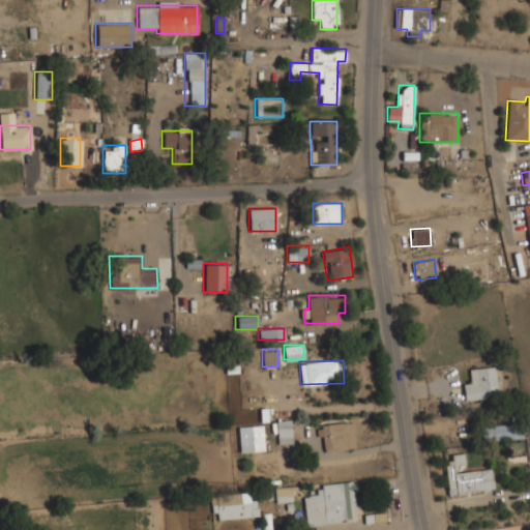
[(496,396),(495,366),(470,369),(471,380),(462,381),(463,399),(496,396)]
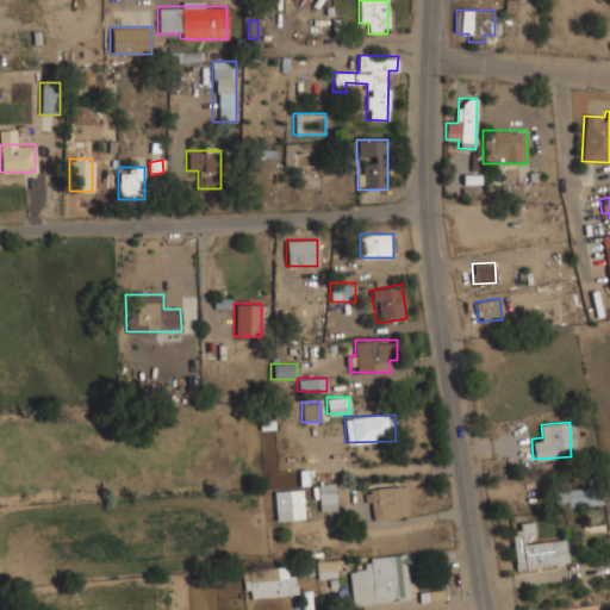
[(336,484),(317,484),(317,510),(336,510),(336,484)]
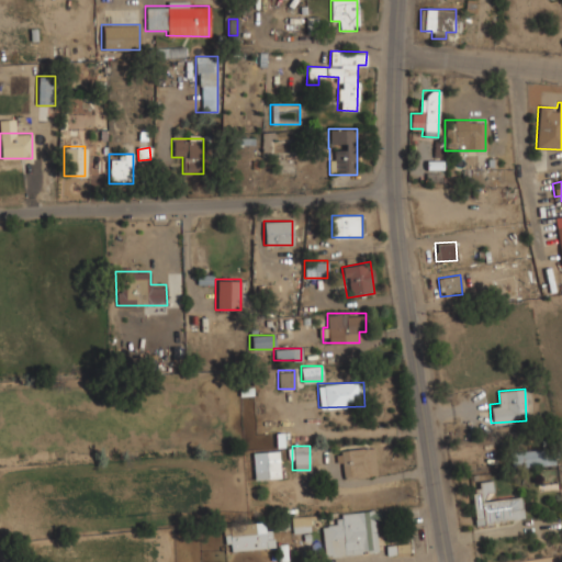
[(337,478),(375,476),(374,447),(336,449),(337,478)]
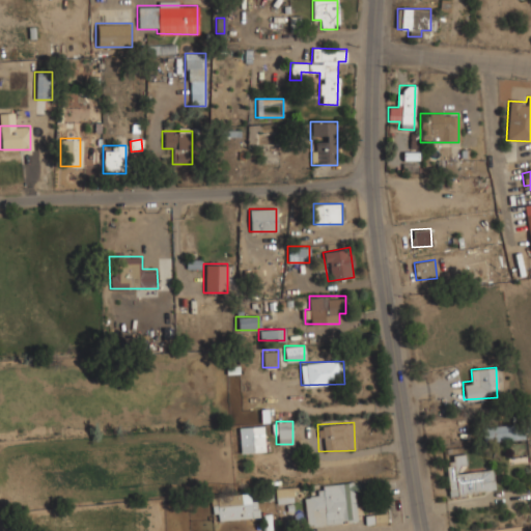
[(262,425),(238,426),(239,453),(263,451),(262,425)]
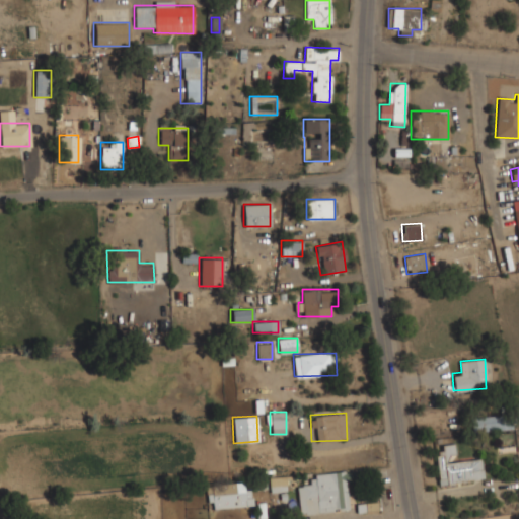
[(471,416),(471,430),(512,430),(512,416),(471,416)]
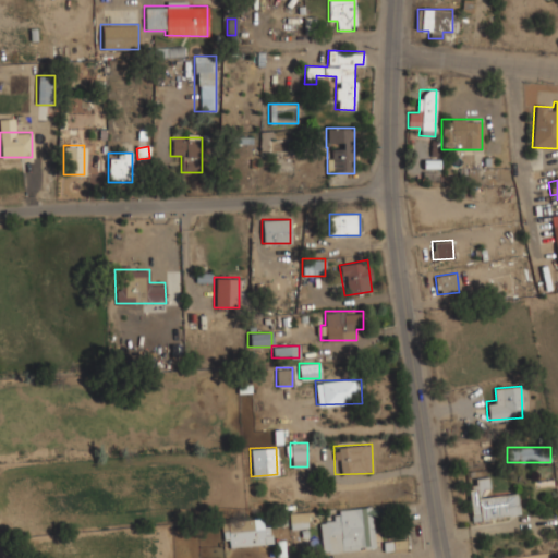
[(471,521),(520,516),(518,493),(492,496),(489,477),(466,480),(471,521)]
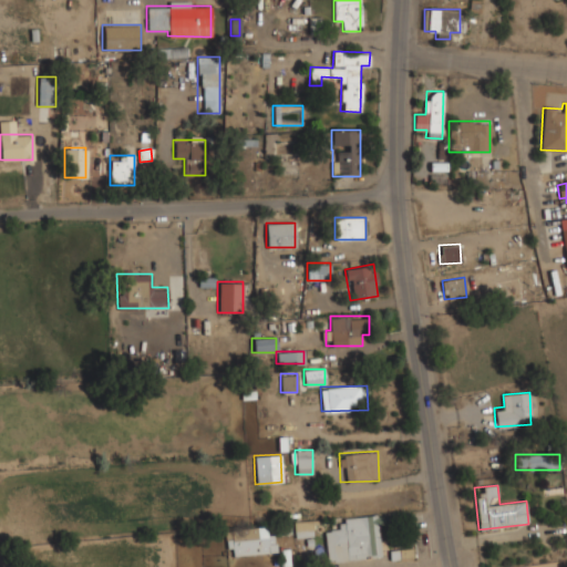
[(381,556),(377,515),(340,518),(341,529),(323,532),(327,562),(381,556)]
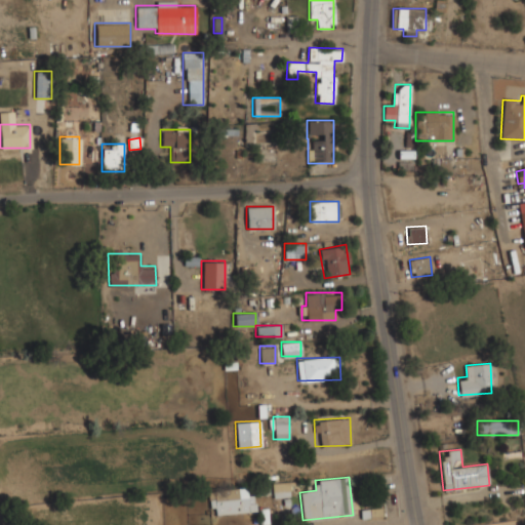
[(290,482),(272,482),(272,494),(290,494),(290,482)]
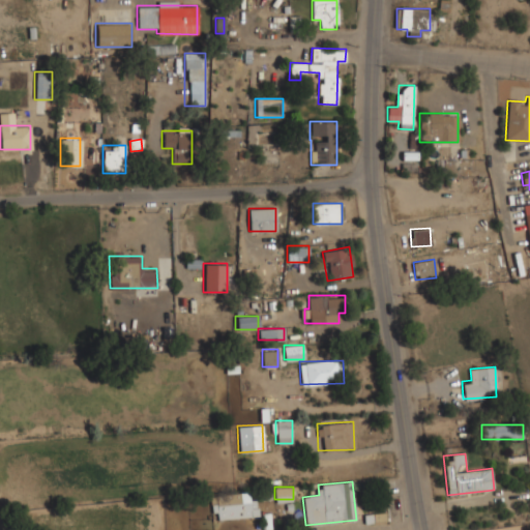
[(214,521),(259,516),(257,499),(251,500),(249,492),(212,496),(214,521)]
